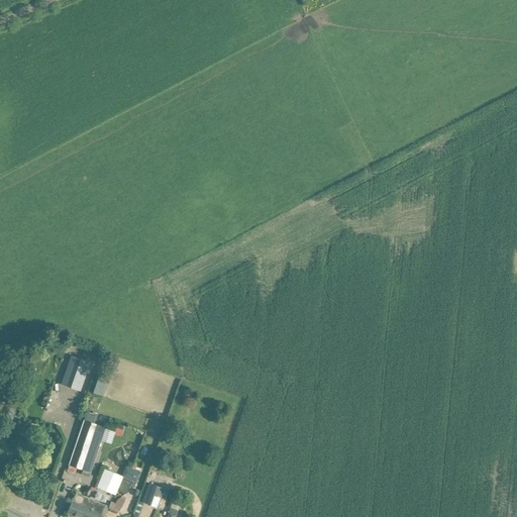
[(25,371),(29,354),(21,352),(17,370),(25,371)]
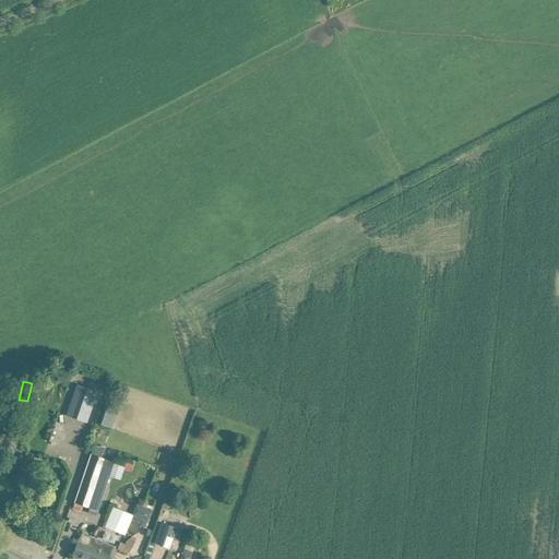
[(86,423),(97,392),(76,384),(66,416),(86,423)]
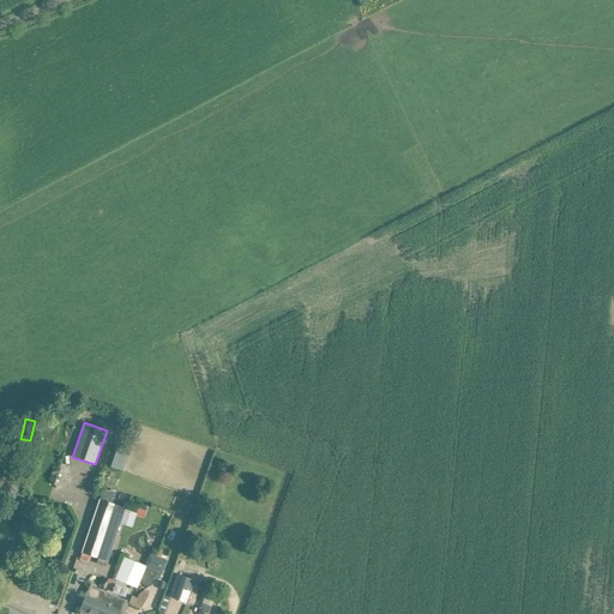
[(18,474),(6,497),(13,500),(25,479),(18,474)]
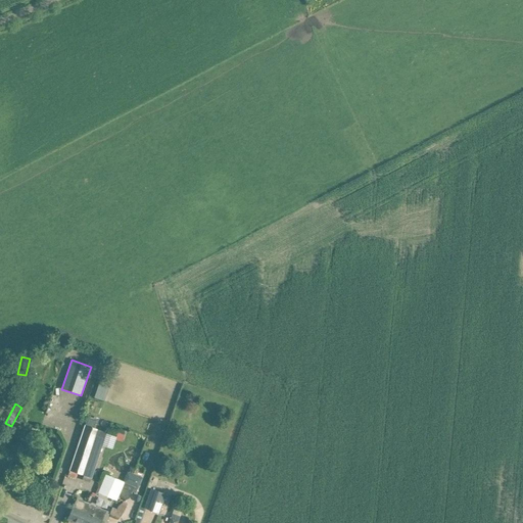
[(85,425),(68,471),(90,478),(105,433),(104,433),(107,425),(91,419),(88,427),(85,425)]
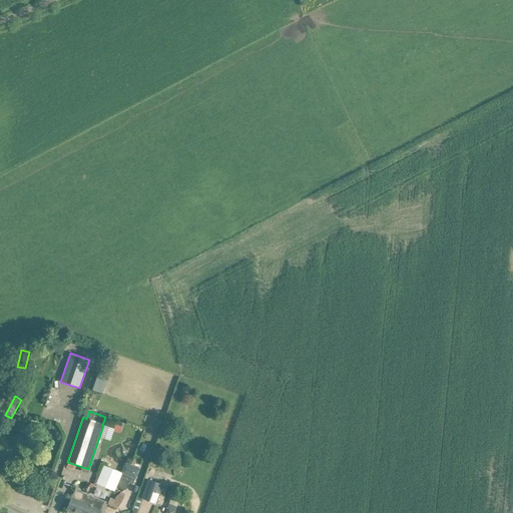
[(124,463),(121,473),(122,474),(122,475),(130,478),(134,480),(138,469),(124,463)]
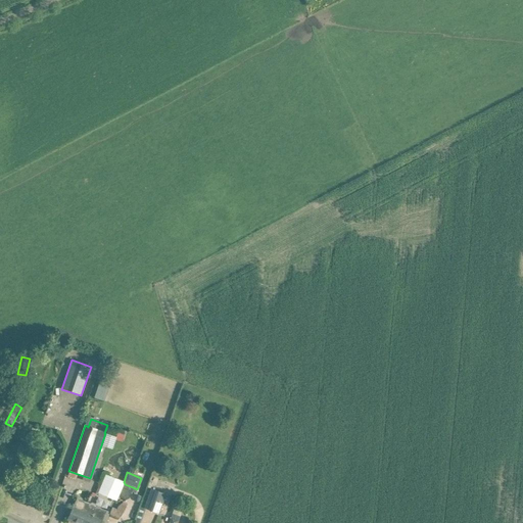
[(124,482),(105,474),(97,492),(117,501),(119,496),(127,500),(129,498),(133,487),(125,484),(125,483),(124,482)]
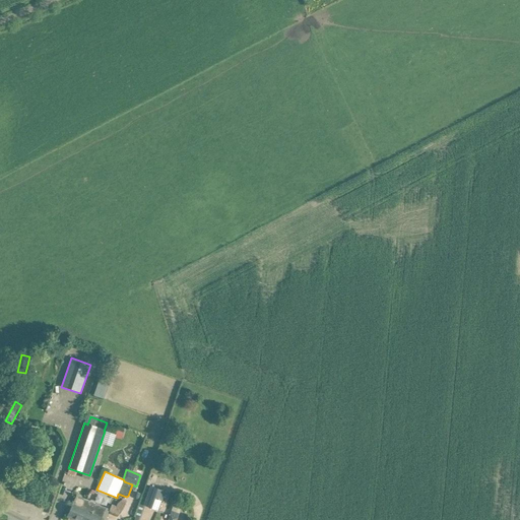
[(143,505),(158,511),(166,492),(150,485),(143,505)]
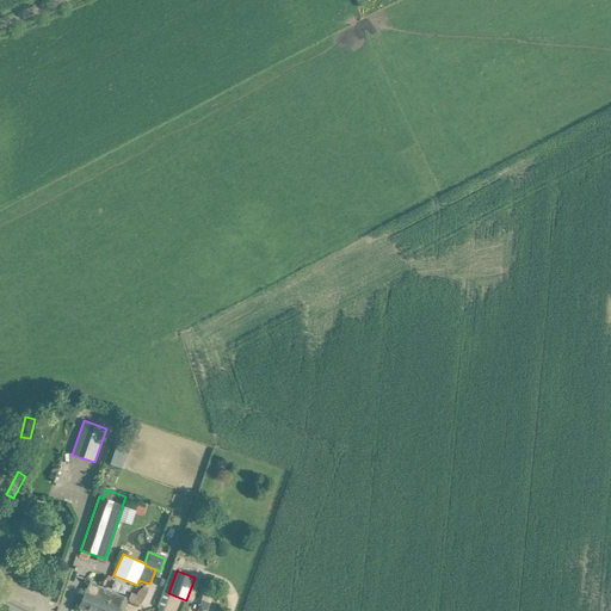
[(90,582),(84,594),(79,606),(91,610),(117,610),(118,610),(124,597),(90,582)]
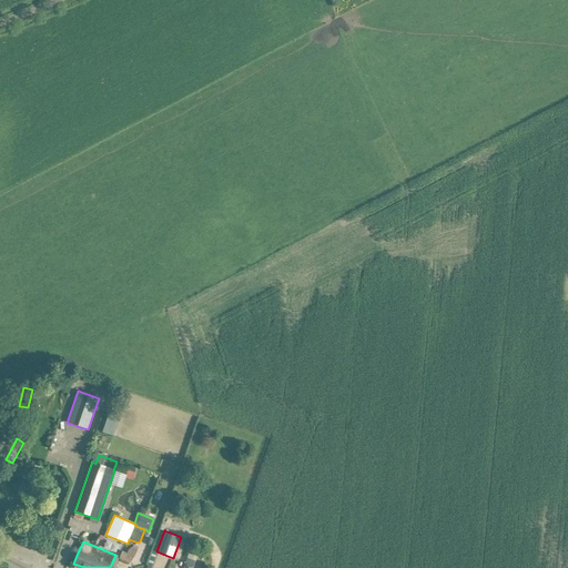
[(121,550),(118,558),(130,564),(133,559),(139,549),(134,544),(128,549),(127,553),(121,550)]
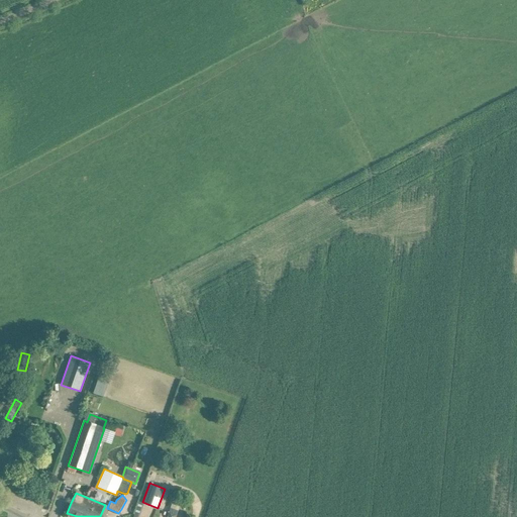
[(136,507),(133,515),(137,516),(138,516),(142,508),(136,507)]
